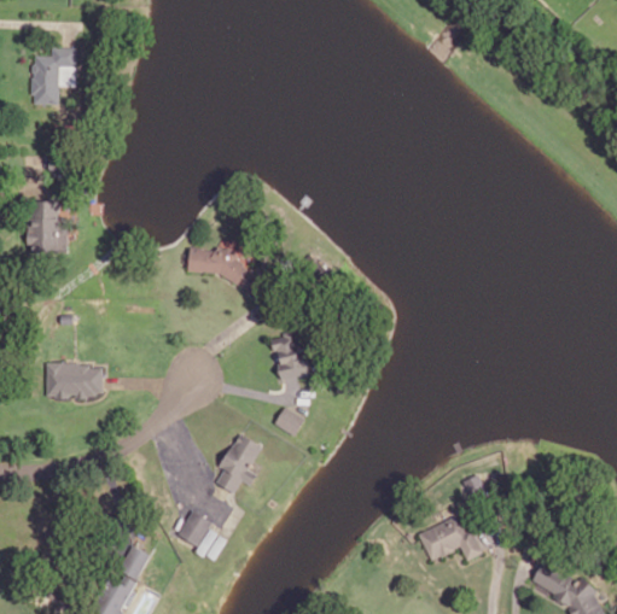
[(51,48),(51,57),(35,57),(35,65),(31,68),(31,74),(34,75),(34,80),(31,79),(31,95),(35,95),(34,104),(52,105),(53,86),(58,86),(59,68),(76,68),(76,50),(51,48)]
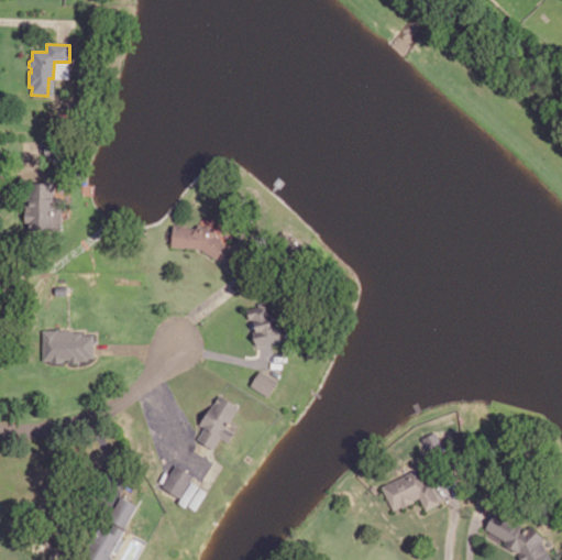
[(29,185),(29,200),(24,200),(24,232),(61,232),(61,200),(51,200),(51,185),(29,185)]
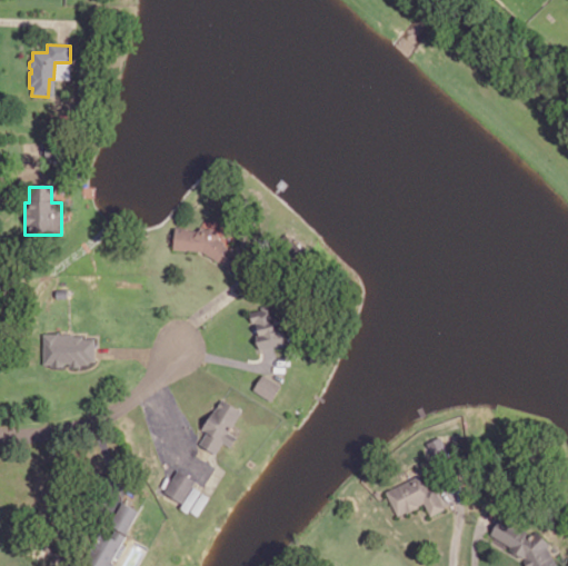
[(175,230),(172,250),(202,254),(229,269),(240,254),(217,240),(217,235),(210,230),(203,231),(200,229),(197,232),(175,230)]
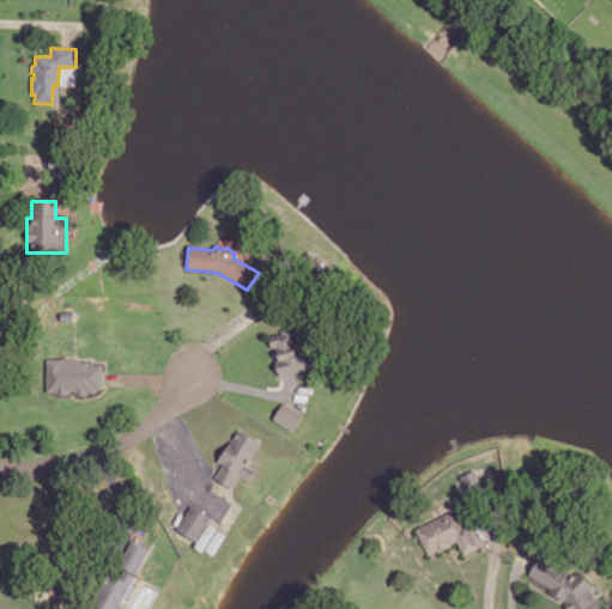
[(280,332),(282,336),(268,340),(271,348),(274,347),(279,363),(276,364),(279,377),(304,371),(303,364),(304,363),(301,352),(300,353),(294,328),(280,332)]
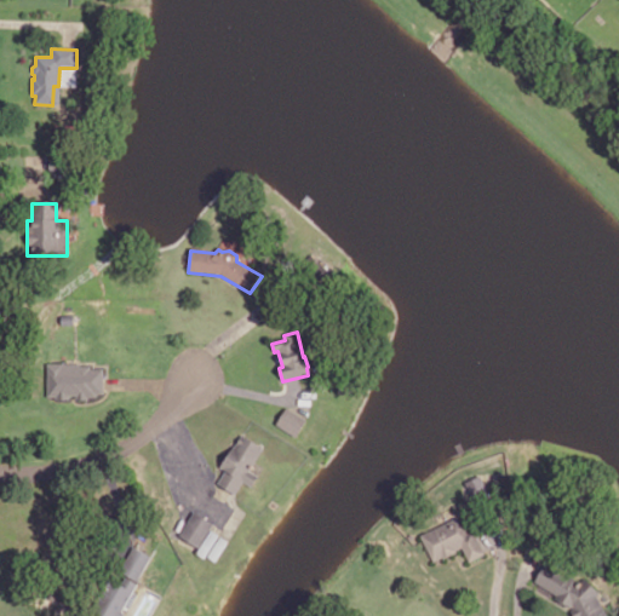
[(46,366),(46,398),(55,398),(55,401),(68,401),(68,396),(73,396),(75,396),(75,399),(86,399),(86,397),(95,397),(95,393),(102,393),(101,370),(89,370),(89,368),(79,368),(79,366),(75,366),(46,366)]
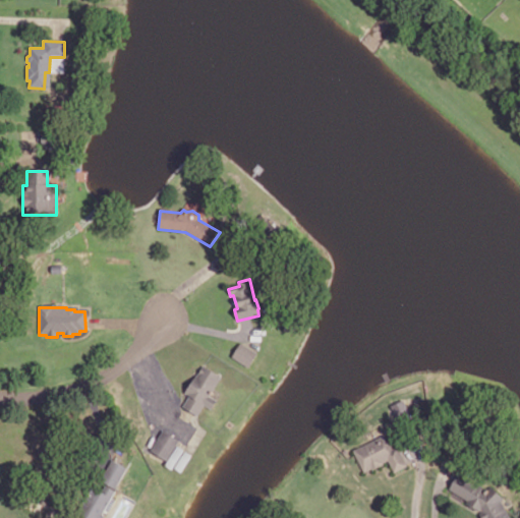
[(239,344),(231,357),(247,367),(256,354),(239,344)]
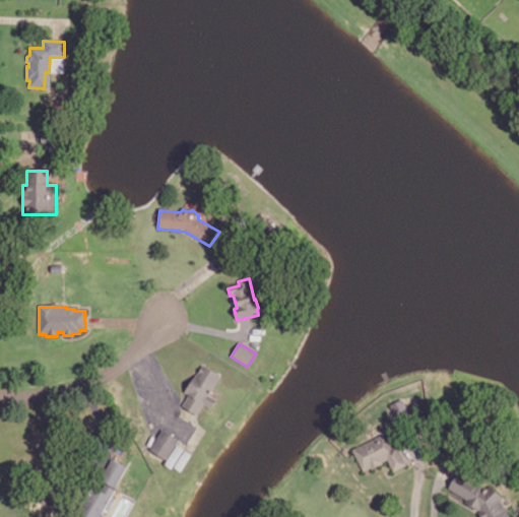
[(201,366),(219,377),(195,415),(181,406),(188,395),(184,392),(201,366)]
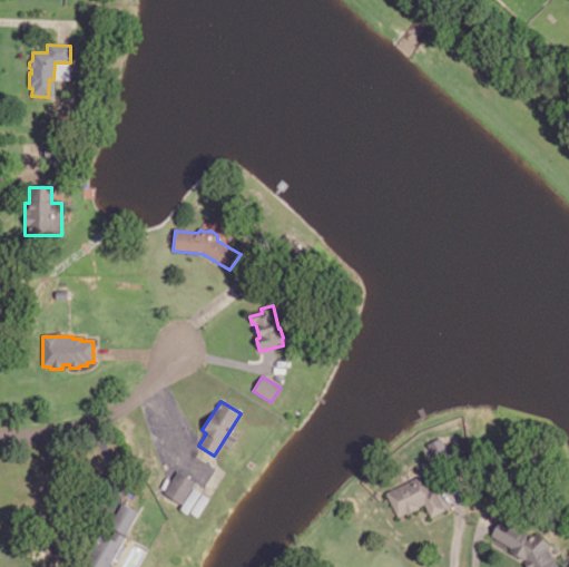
[(164,494),(180,505),(194,482),(177,472),(164,494)]
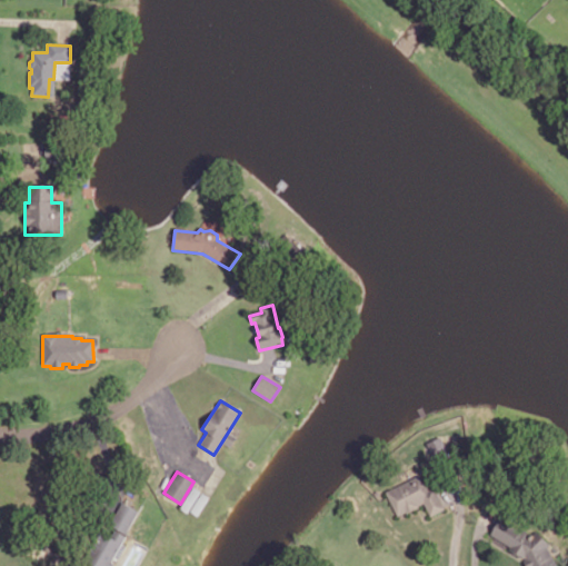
[(386,493),(397,516),(405,513),(406,515),(418,508),(417,506),(425,503),(430,515),(441,509),(432,492),(427,494),(419,477),(386,493)]
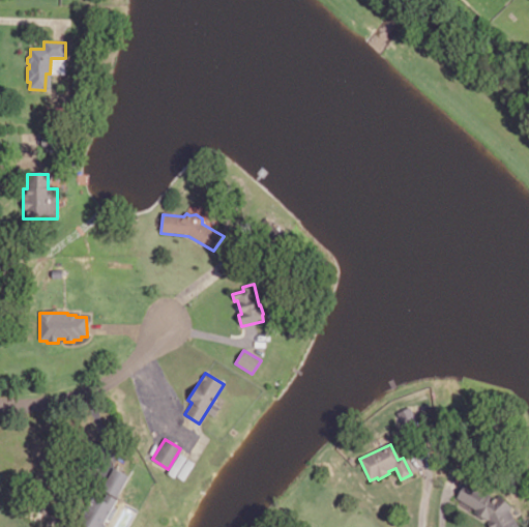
[(167,474),(173,478),(185,459),(179,455),(167,474)]
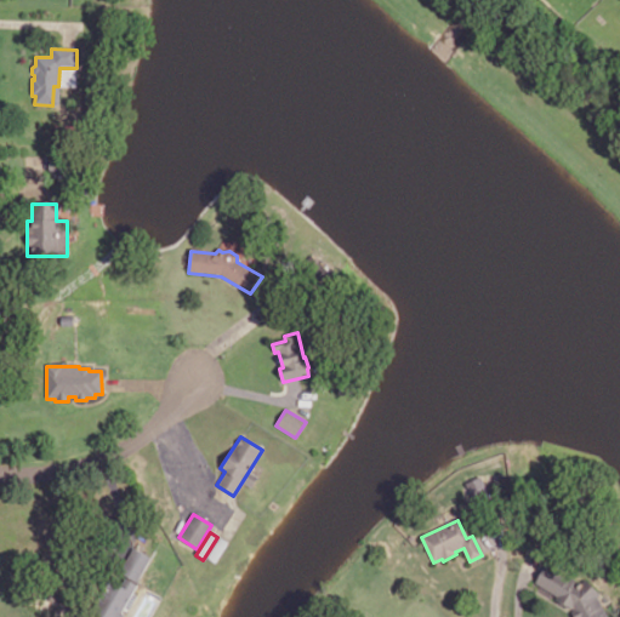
[(208,558),(215,563),(227,544),(220,540),(208,558)]
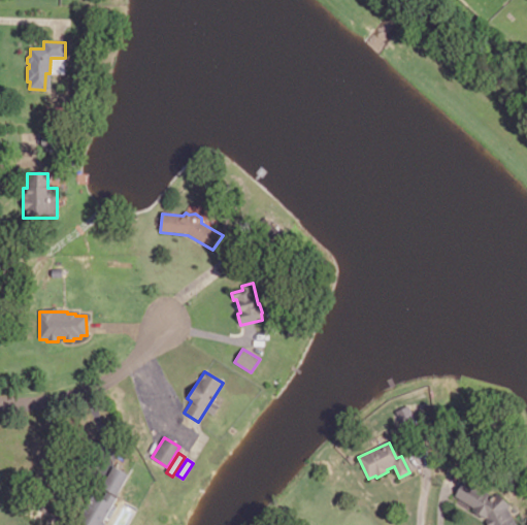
[(100,488),(116,495),(126,476),(111,467),(100,488)]
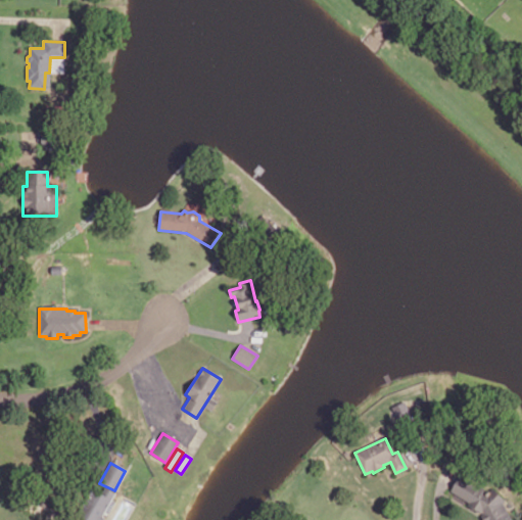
[(458,479),(449,491),(469,503),(467,506),(480,513),(481,512),(483,515),(480,516),(482,519),(510,519),(502,503),(504,502),(492,489),(486,495),(458,479)]
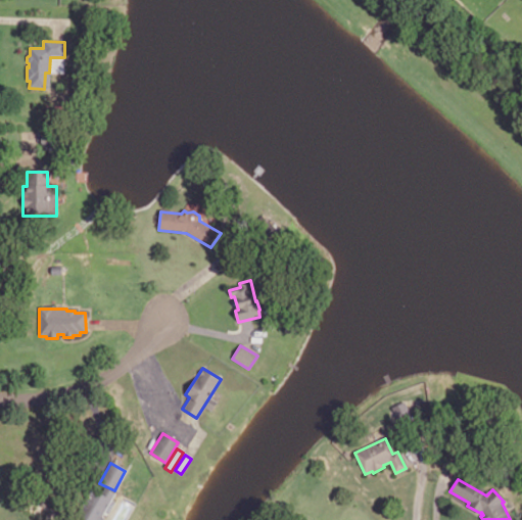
[(104,488),(113,494),(100,518),(102,519),(82,519),(77,516),(90,495),(86,492),(90,486),(101,493),(104,488)]
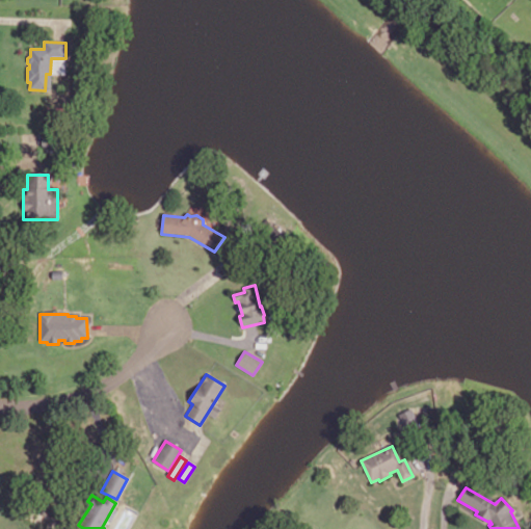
All buildings are outlined.
